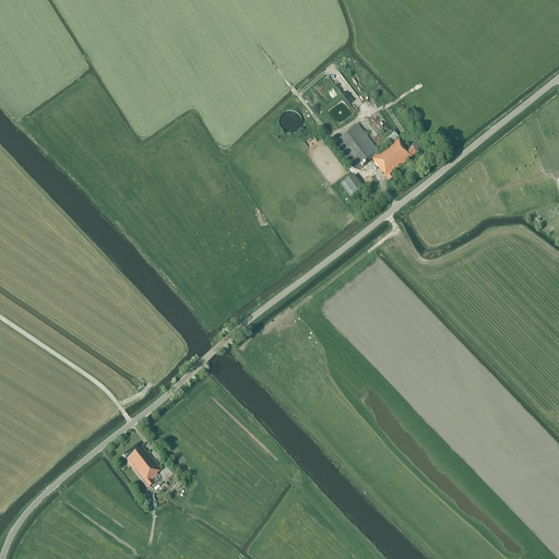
[(337,70),(331,74),(334,79),(341,74),(337,70)]
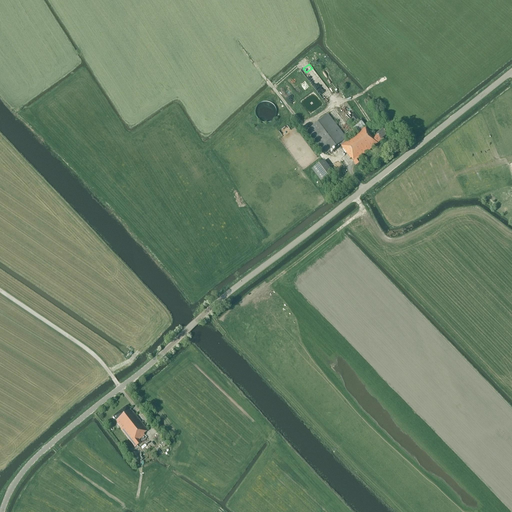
[(345,143),(344,141),(346,139),(328,115),(307,131),(326,154),(339,144),(341,147),(351,159),(354,163),(356,166),(361,162),(359,159),(378,144),(377,143),(381,140),(382,141),(384,140),(383,138),(387,135),(383,130),(373,138),(365,128),(358,134),(345,143)]
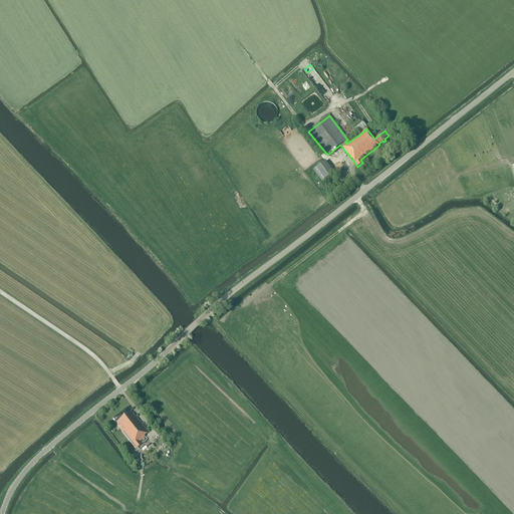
[(359,135),(367,127),(361,121),(353,127),(359,135)]
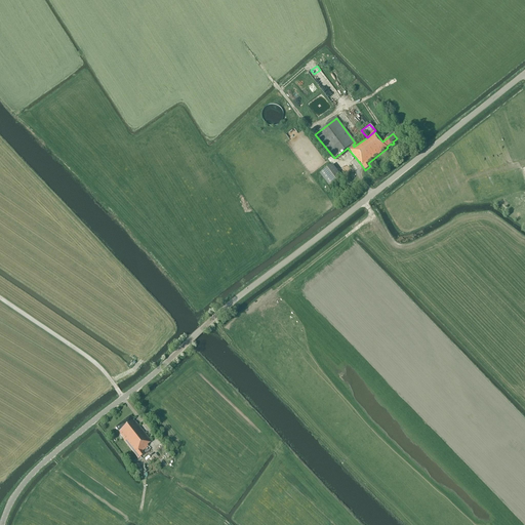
[(329,187),(341,177),(332,165),(320,174),(329,187)]
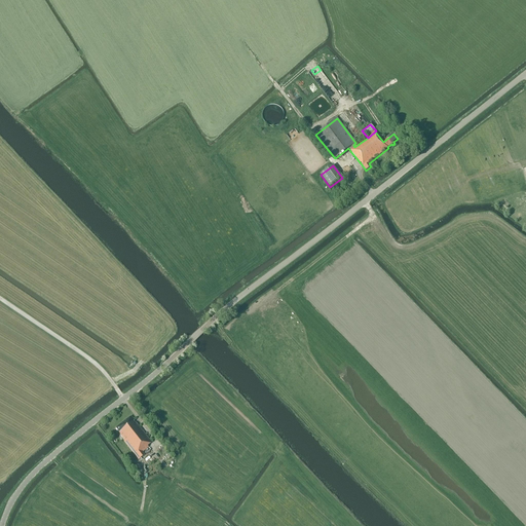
[(134,422),(134,421),(134,420),(130,416),(115,428),(119,434),(118,435),(139,460),(145,455),(143,452),(143,451),(145,454),(149,451),(147,449),(148,447),(147,446),(151,443),(138,425),(137,425),(135,422),(134,422)]
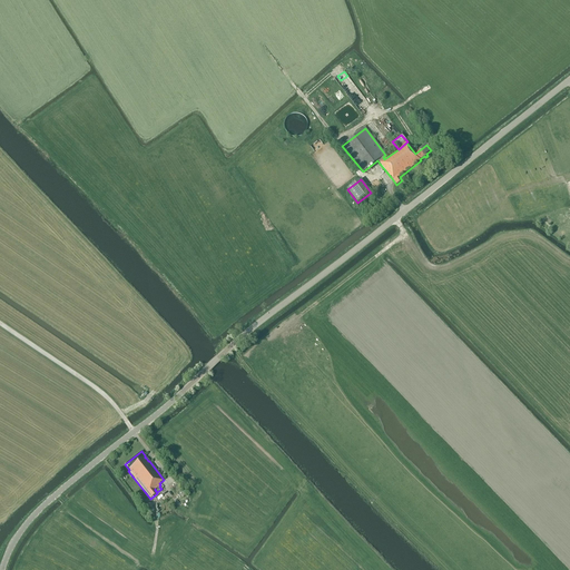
[(183,498),(186,494),(178,483),(174,487),(177,491),(183,498)]
